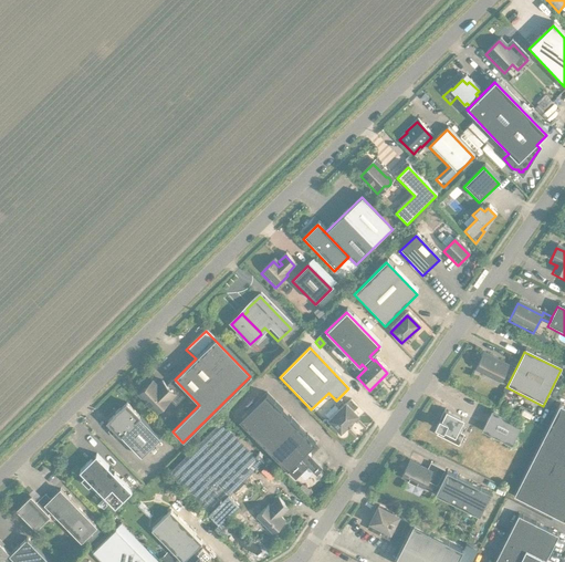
[(483,376),(499,384),(506,368),(482,356),(474,372),(478,374),(478,375),(479,377),(480,377),(482,377),(483,376)]
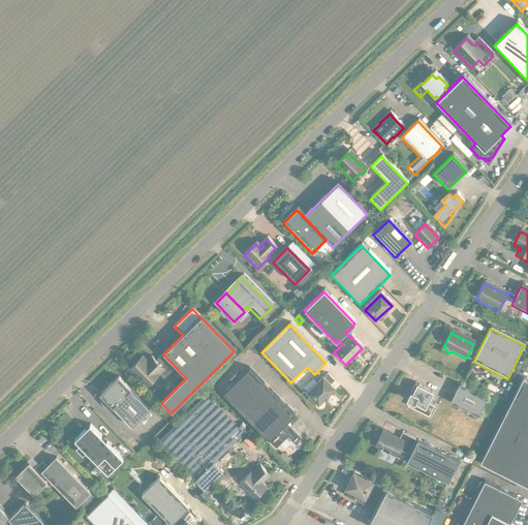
[(142,359),(129,371),(145,388),(157,375),(163,381),(174,371),(160,358),(154,363),(150,359),(146,363),(142,359)]
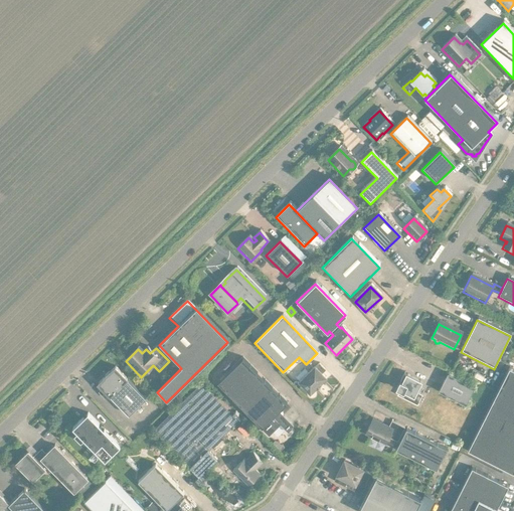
[(458,354),(456,360),(463,364),(466,358),(458,354)]
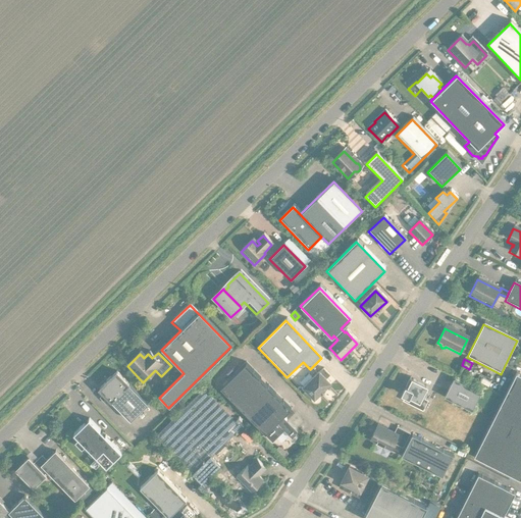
[(245,365),(219,390),(264,435),(282,418),(290,411),(245,365)]
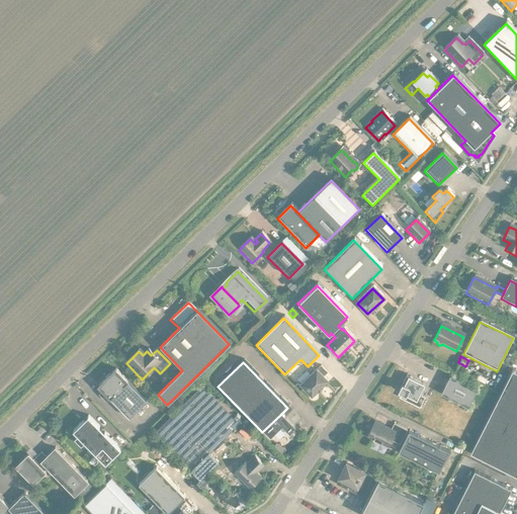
[(326,382),(323,378),(326,374),(320,368),(316,371),(300,387),(303,389),(302,391),(303,392),(303,393),(304,395),(306,395),(307,396),(309,395),(311,397),(326,382)]
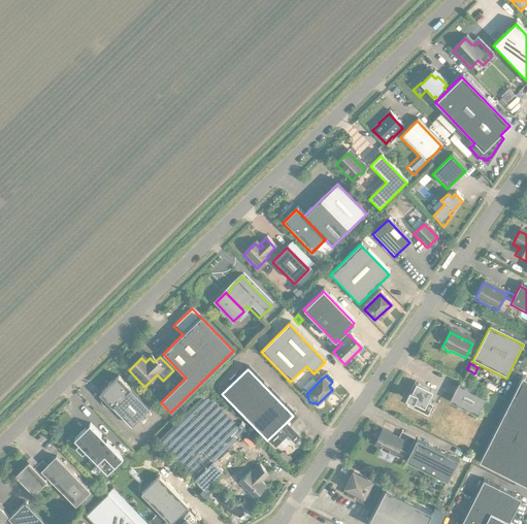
[(106,389),(99,396),(111,408),(129,391),(117,379),(111,384),(105,389),(106,389)]
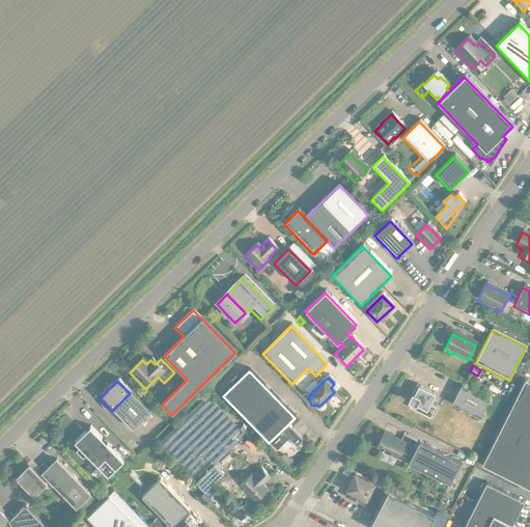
[(529,384),(524,382),(481,467),(528,491),(529,487),(529,384)]
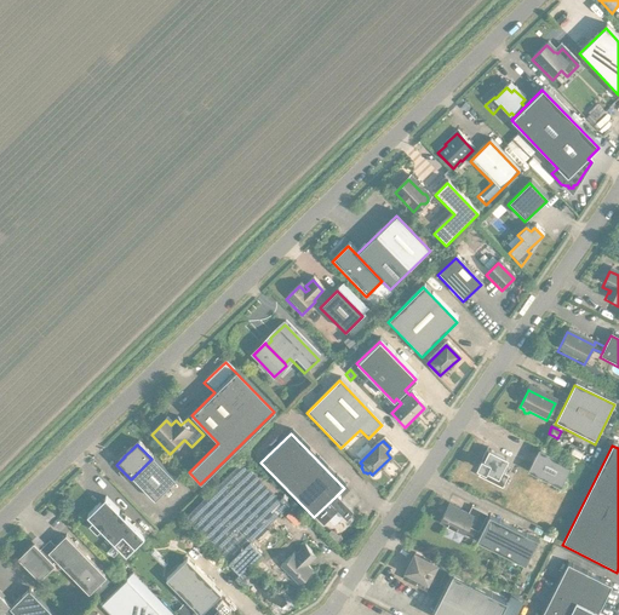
[(527,473),(560,490),(571,469),(538,452),(527,473)]
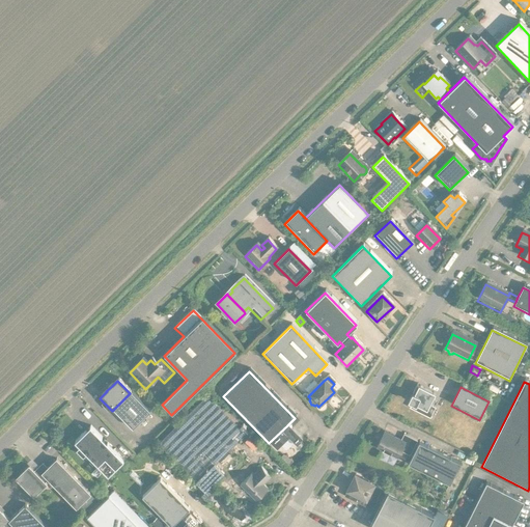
[(416,406),(413,412),(429,421),(435,410),(427,407),(434,396),(418,389),(418,390),(415,388),(408,403),(416,406)]
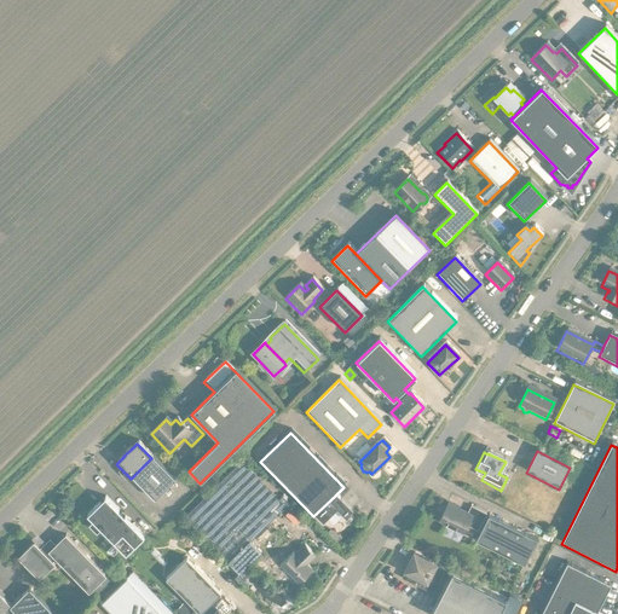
[(151,458),(131,479),(154,502),(174,481),(151,458)]
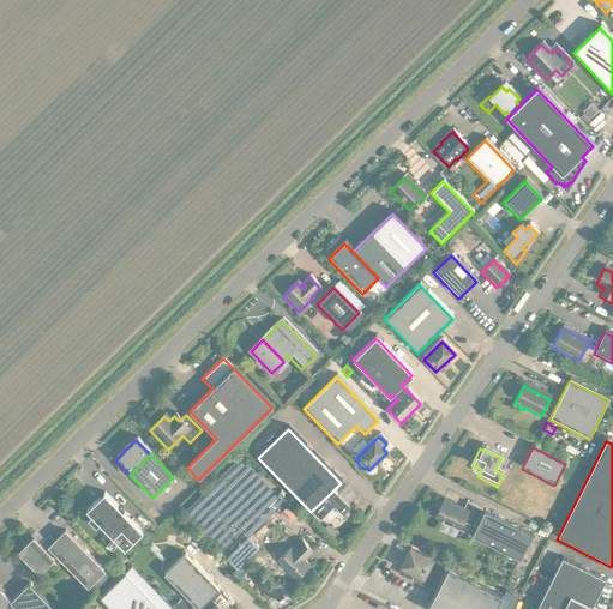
[(239,460),(181,516),(224,560),(236,572),(257,550),(246,540),(282,505),(239,460)]
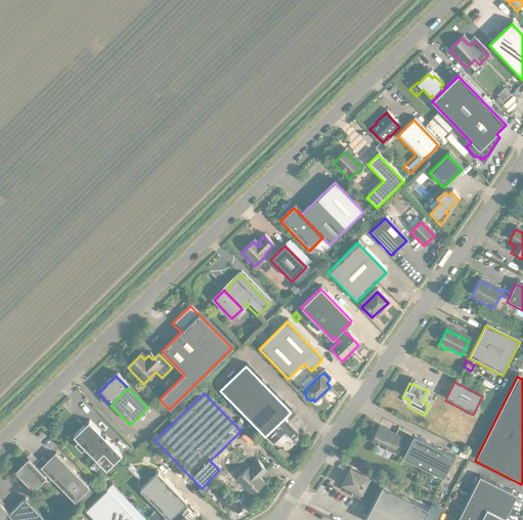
[(284,420),(265,437),(272,444),(273,444),(273,443),(285,433),(292,440),(292,441),(298,433),(284,420)]
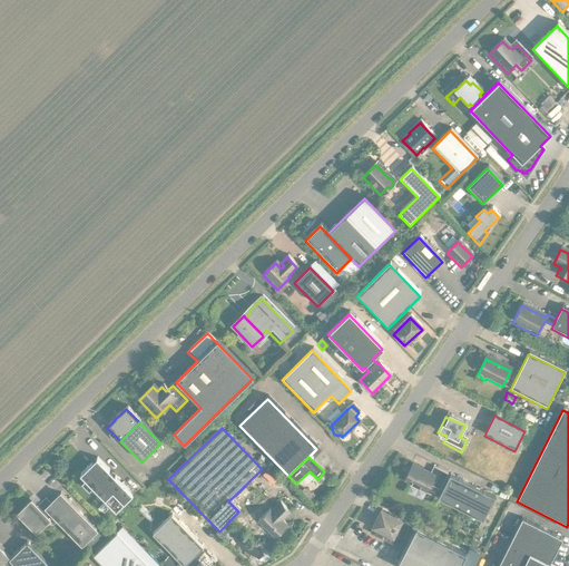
[(79,477),(115,514),(131,497),(96,460),(95,461),(97,464),(91,468),(90,466),(79,477)]
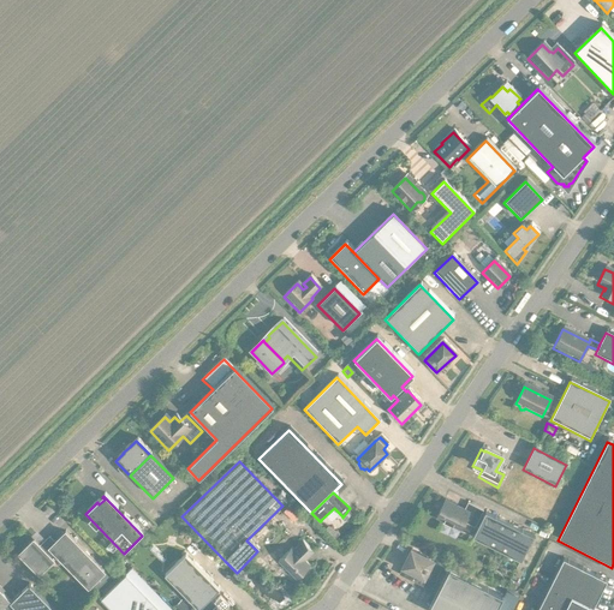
[(443,503),(435,520),(442,524),(442,526),(449,530),(451,527),(459,532),(463,525),(474,531),(482,513),(466,506),(463,513),(443,503)]
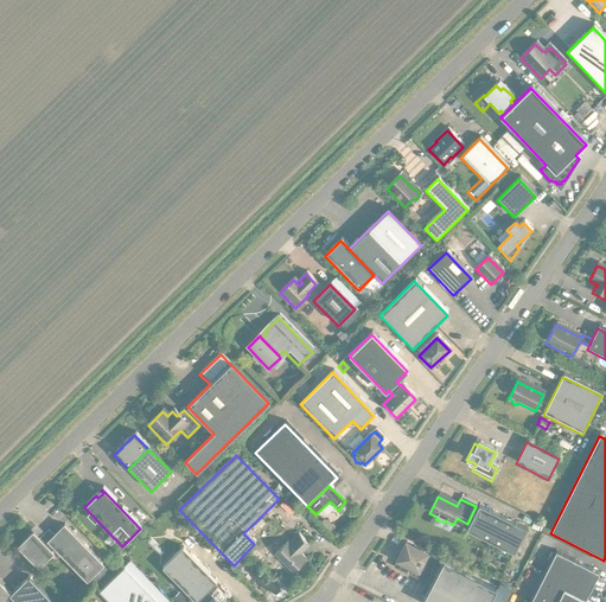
[(466,532),(514,556),(525,532),(478,507),(466,532)]
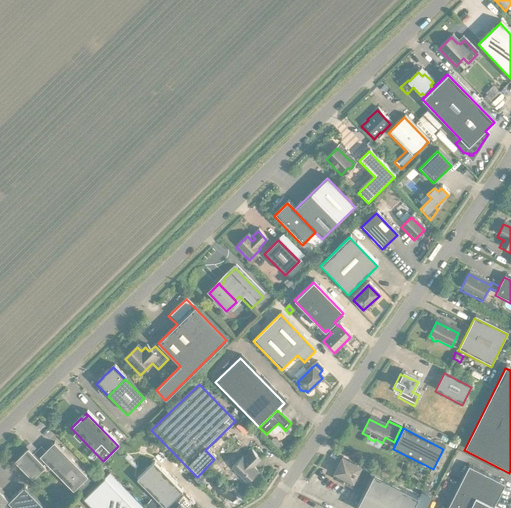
[(274,442),(272,444),(279,452),(283,448),(280,446),(274,442)]
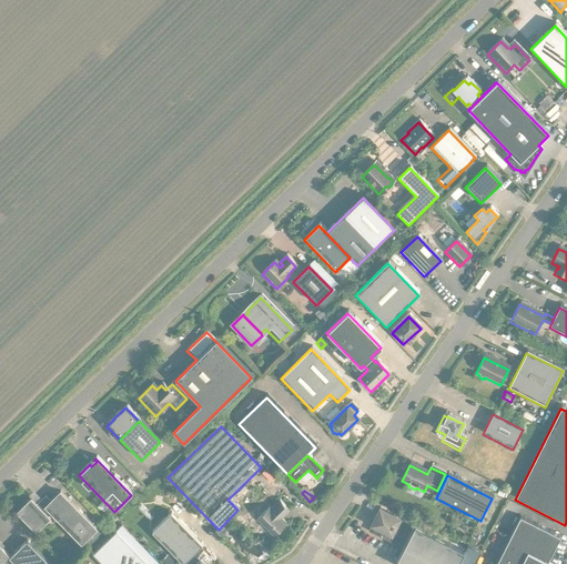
[(44,509),(52,515),(80,545),(94,531),(59,494),(46,507),(44,509)]
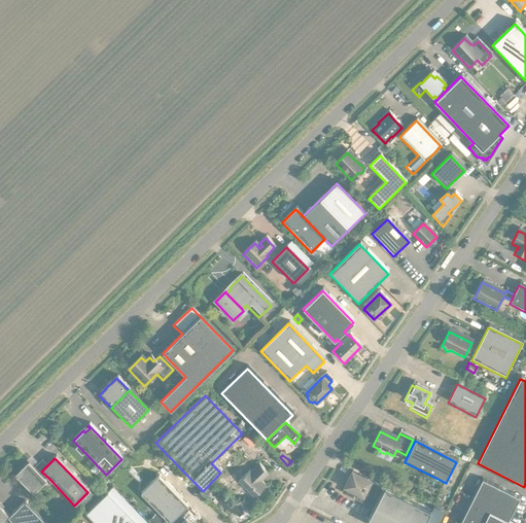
[(32,493),(48,478),(41,472),(42,471),(38,466),(33,471),(28,464),(11,481),(13,483),(19,479),(32,493)]
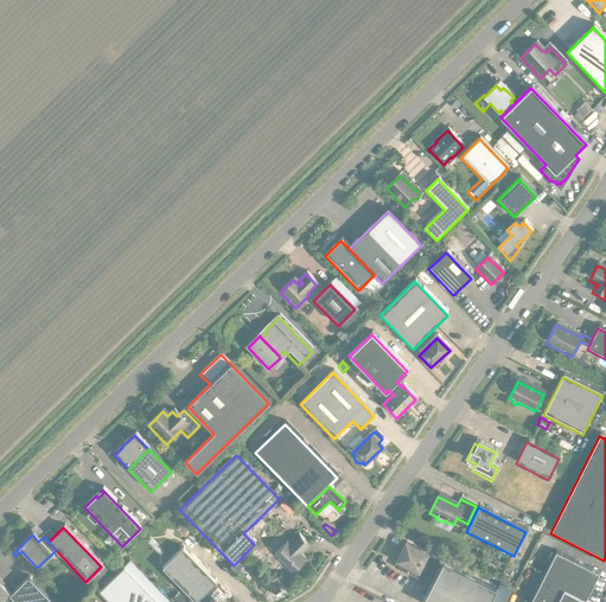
[(298,537),(288,545),(298,556),(301,552),(303,554),(308,548),(298,537)]
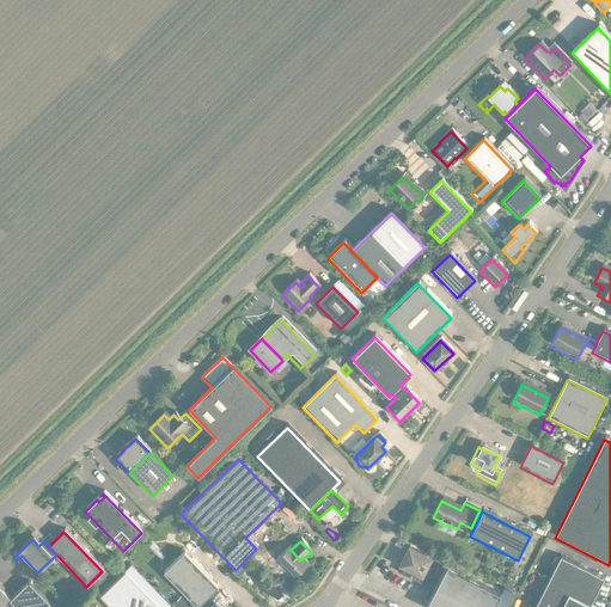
[(300,560),(291,550),(288,549),(276,560),(293,580),(306,566),(300,560)]
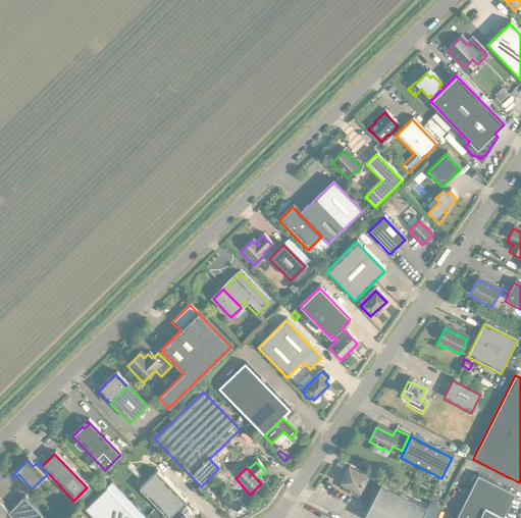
[(348,469),(341,483),(352,489),(348,496),(364,504),(371,490),(367,488),(371,480),(348,469)]
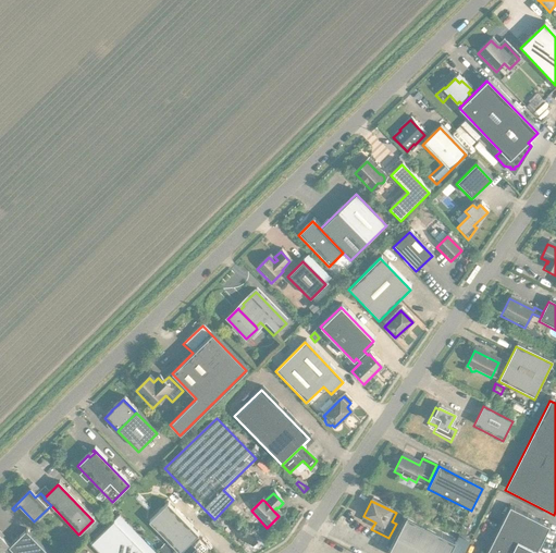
[(148,523),(176,552),(181,552),(197,536),(167,505),(148,523)]
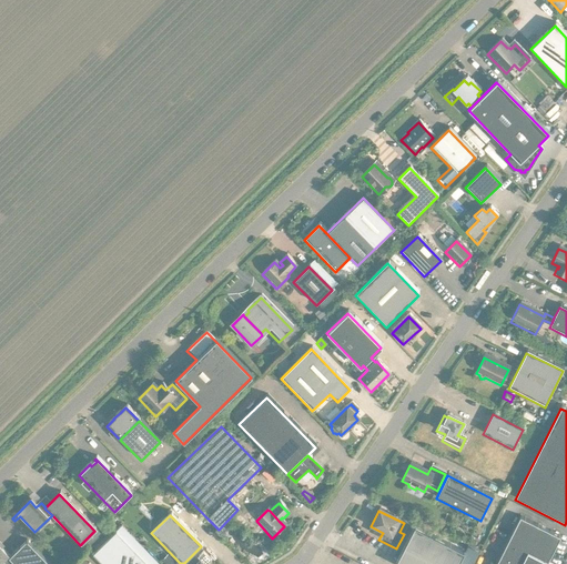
[(548,563),(559,540),(519,520),(496,563),(548,563)]
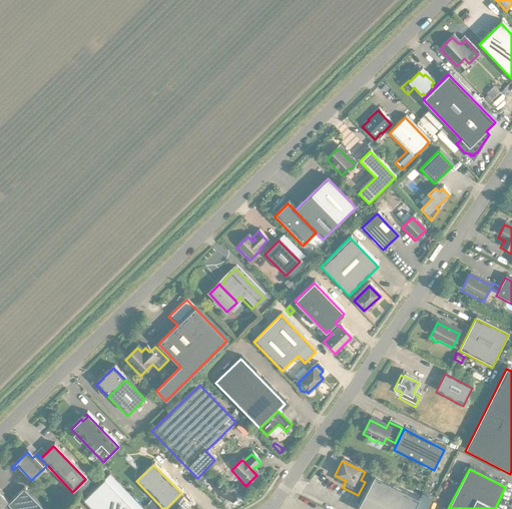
[(374,477),(358,508),(413,508),(418,499),(374,477)]
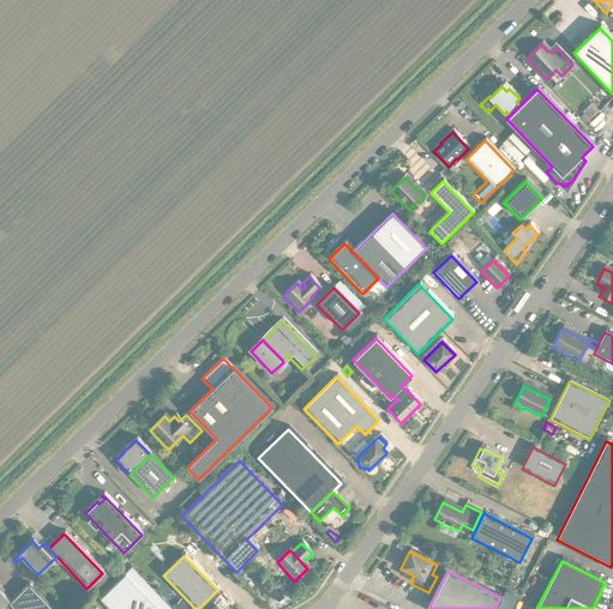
[(100,600),(108,608),(156,608),(125,576),(100,600)]
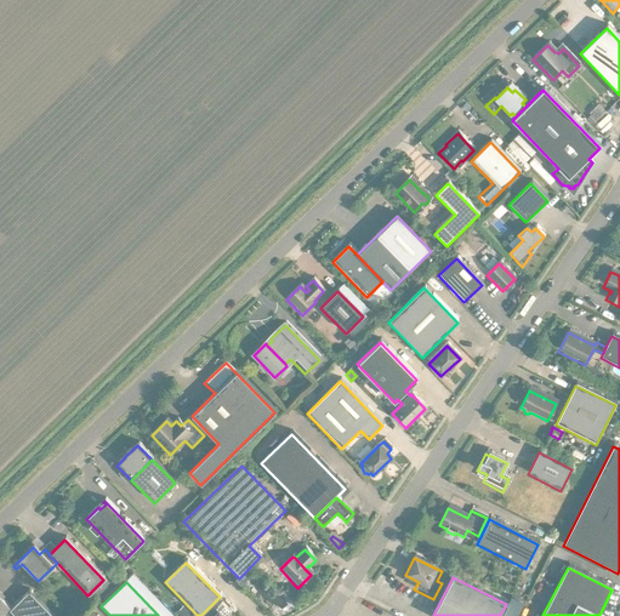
[(9,611),(11,615),(50,615),(28,593),(10,611),(9,611)]
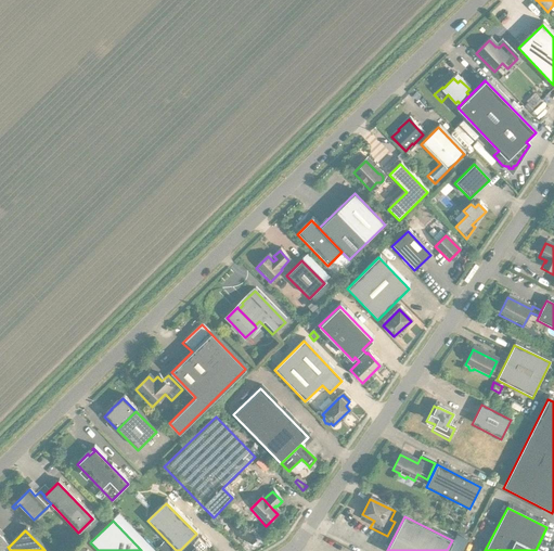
[(1,550),(10,550),(8,547),(9,547),(0,537),(0,550),(1,550)]
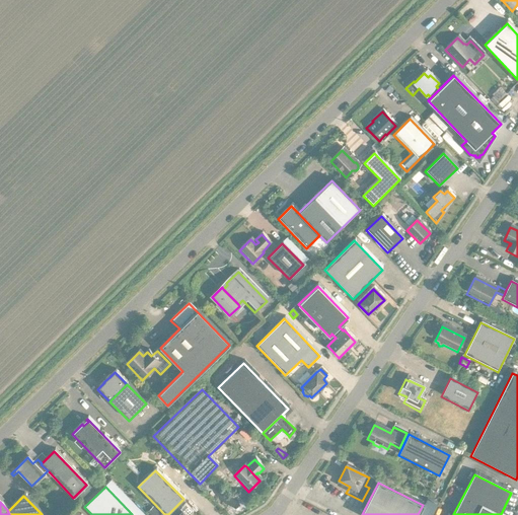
[(192,514),(185,506),(179,511),(181,514),(192,514)]
